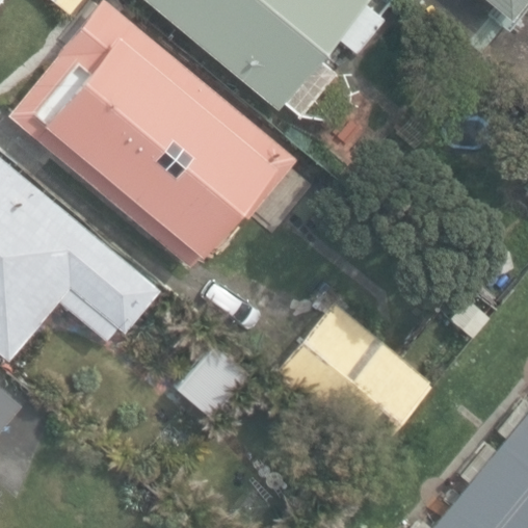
[(52,0),(72,16),(84,0),(52,0)]
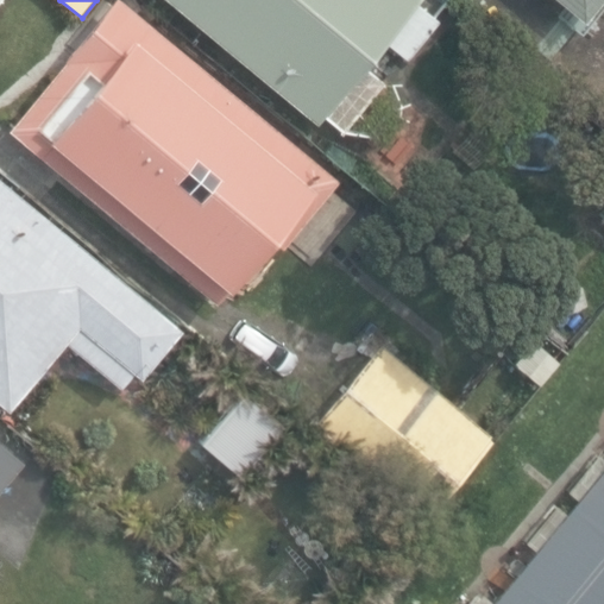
[(421,0),(164,0),(318,127),(325,120),(344,136),(384,86),(365,69),(387,44),(408,63),(440,25),(417,6),(421,0)]
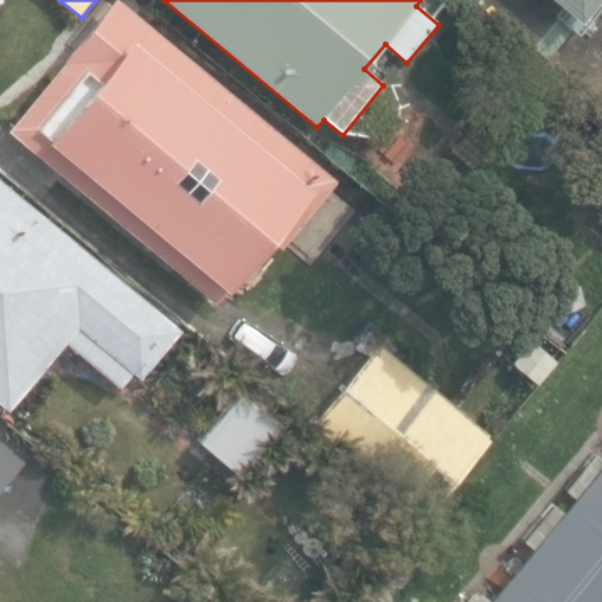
[(554,0),(582,23),(600,0),(554,0)]
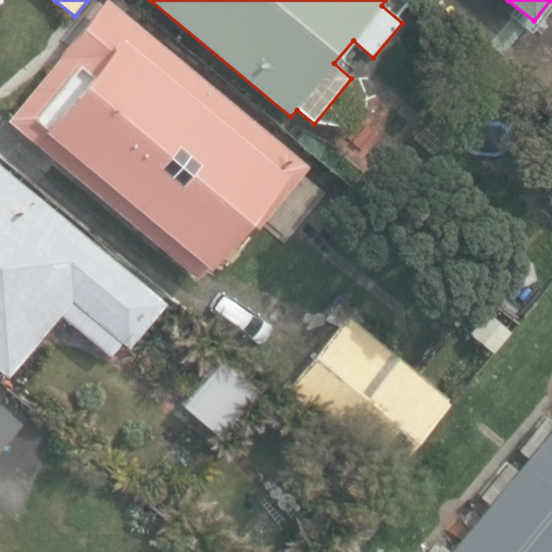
[(312,168),(113,1),(12,122),(203,283),(222,261),(229,266),(312,168)]
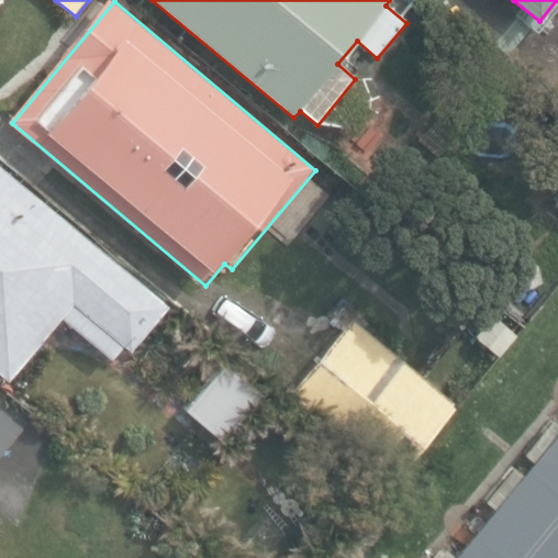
[(0,371),(11,381),(64,317),(112,359),(125,343),(135,350),(173,305),(0,160),(0,371)]
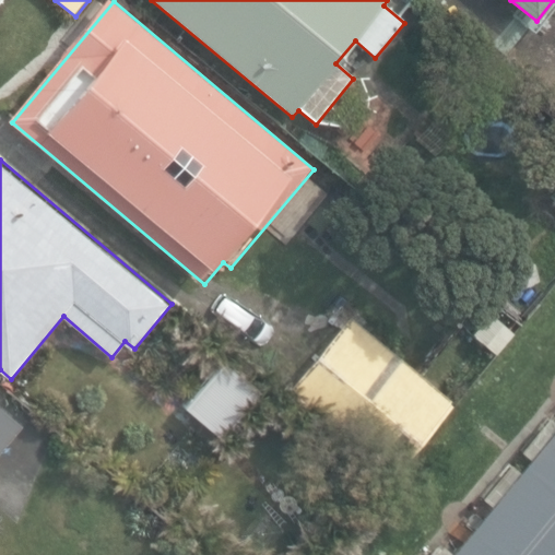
[(489,351),(508,330),(486,311),(469,333),(489,351)]
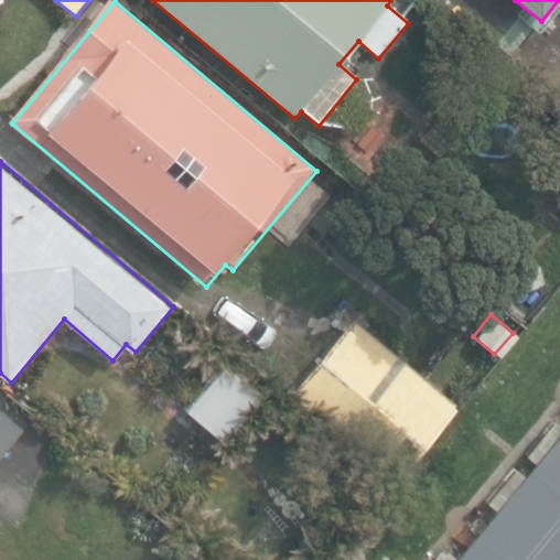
[(291,395),(398,482),(459,408),(352,321),(291,395)]
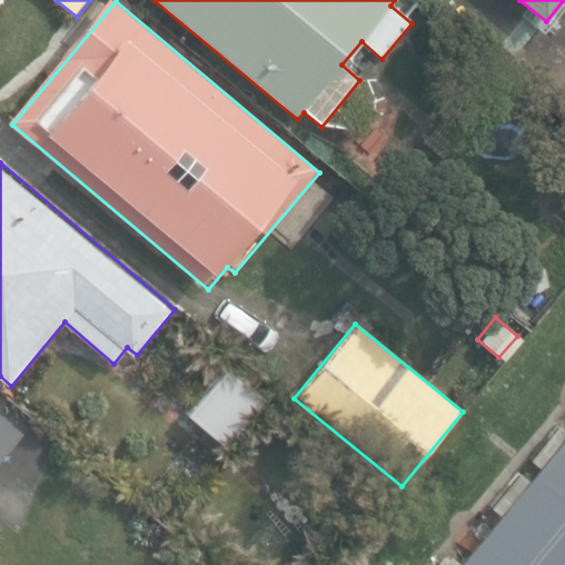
[(190,416),(221,443),(265,393),(234,366),(190,416)]
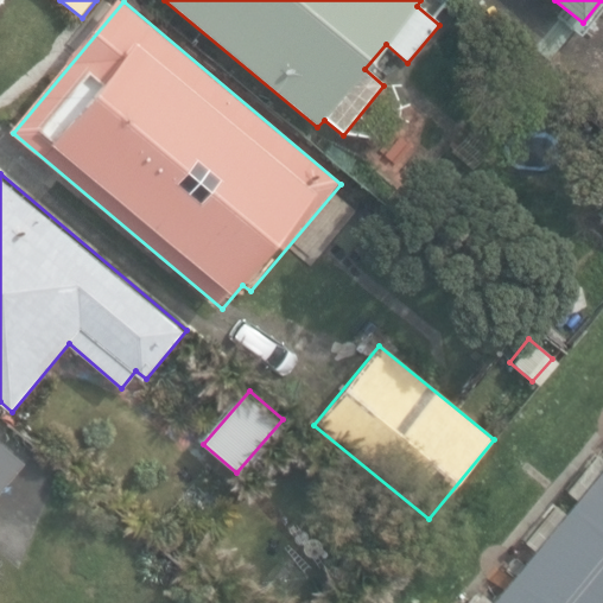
[(0,495),(26,464),(0,442),(0,495)]
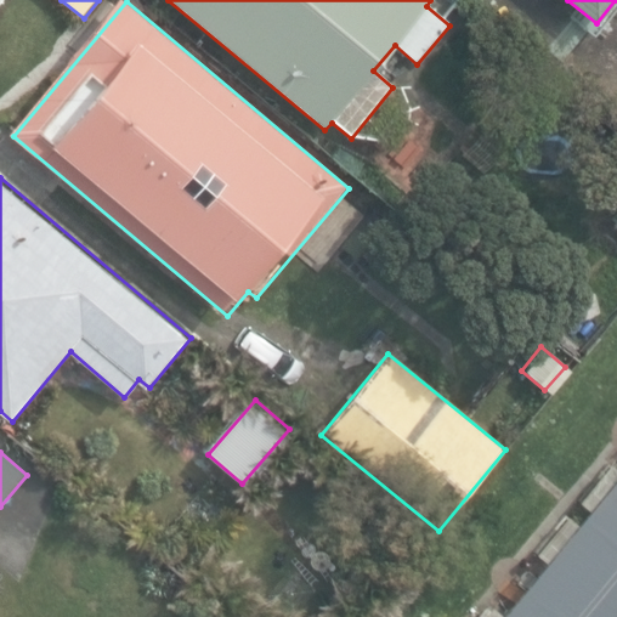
[(616,469),(611,464),(581,503),(592,513),(581,526),(570,518),(539,556),(548,564),(507,616),(504,616),(493,607),(486,616),(616,616),(616,469)]
